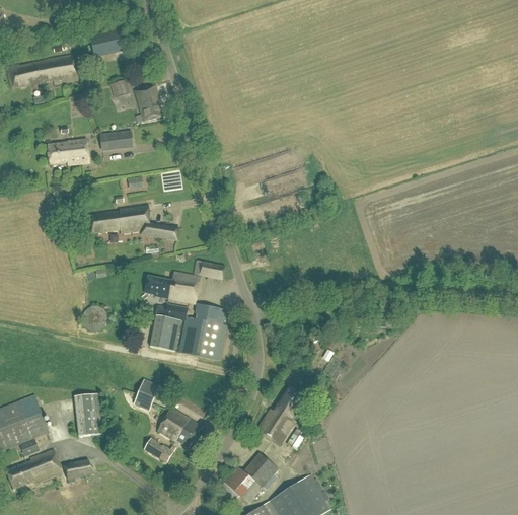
[(124,50),(118,25),(88,32),(93,56),(124,50)]
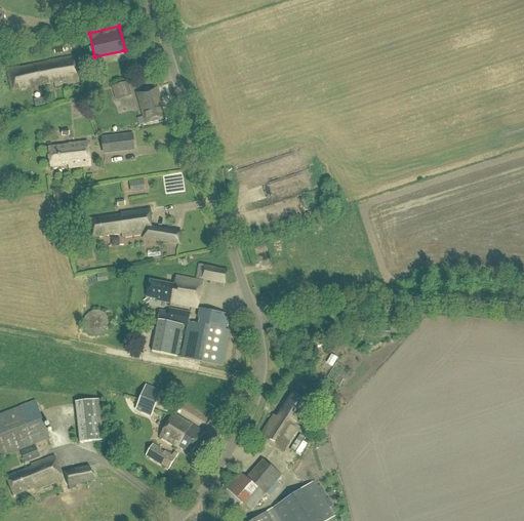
[(77,78),(73,53),(48,58),(48,61),(18,66),(17,64),(6,66),(10,86),(52,78),(53,82),(77,78)]
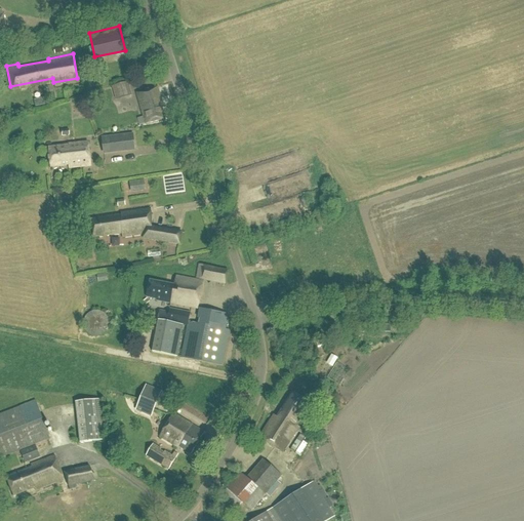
[(130,91),(127,78),(110,83),(114,95),(130,91)]
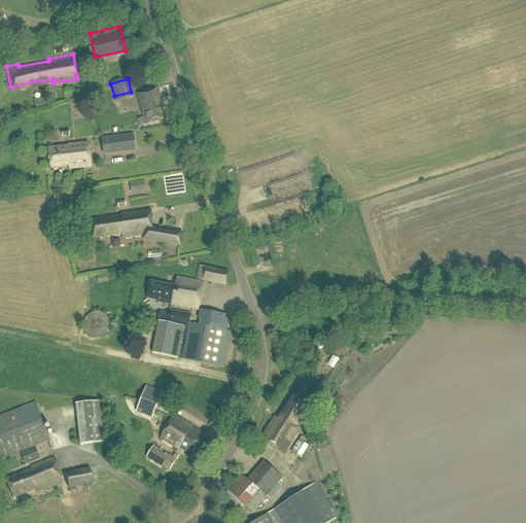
[(161,101),(156,85),(136,92),(142,113),(136,115),(138,123),(163,115),(159,101),(161,101)]
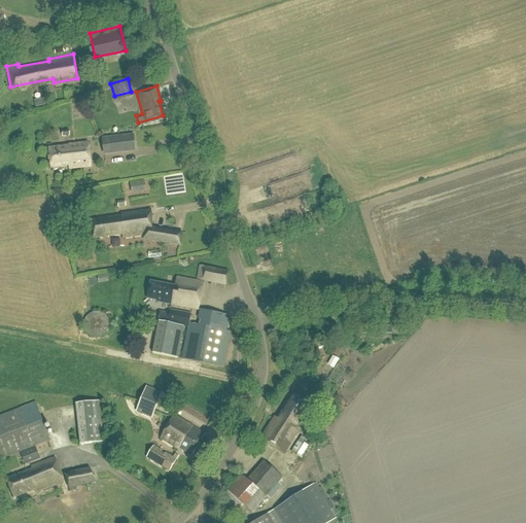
[(133,131),(101,135),(103,151),(136,148),(133,131)]
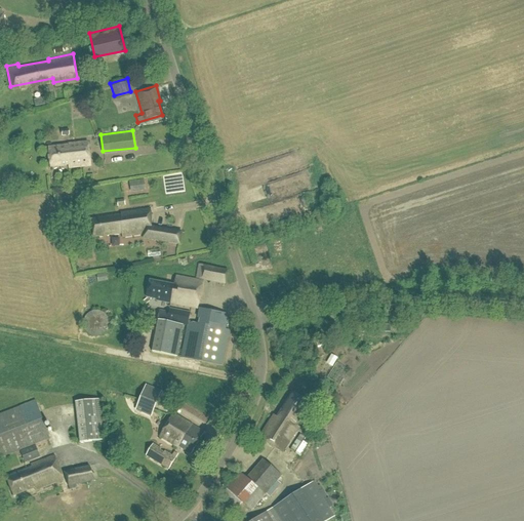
[(50,165),(68,163),(68,166),(89,163),(87,138),(68,141),(68,142),(47,144),(50,165)]
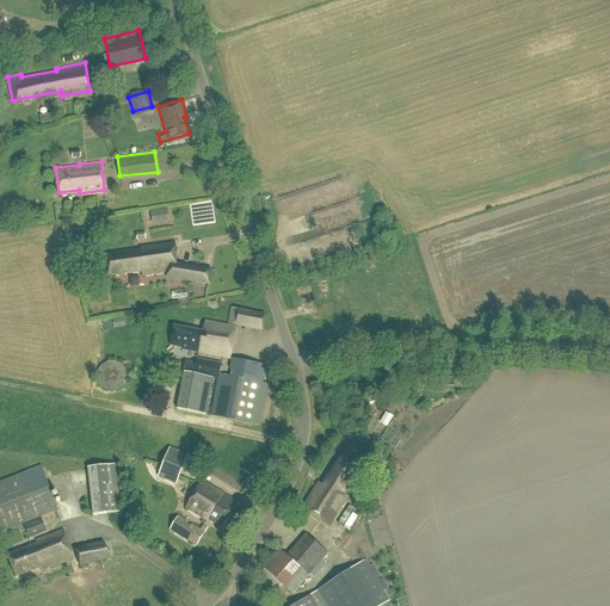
[(168,205),(151,206),(152,221),(170,220),(168,205)]
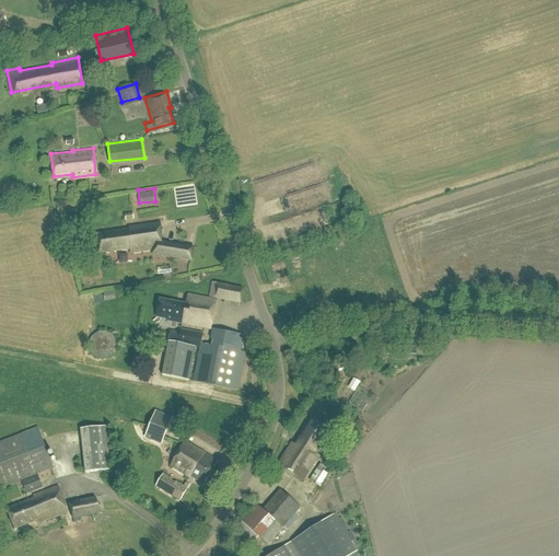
[(159,238),(159,219),(95,229),(99,247),(128,243),(129,247),(151,244),(150,250),(189,255),(191,243),(159,238)]
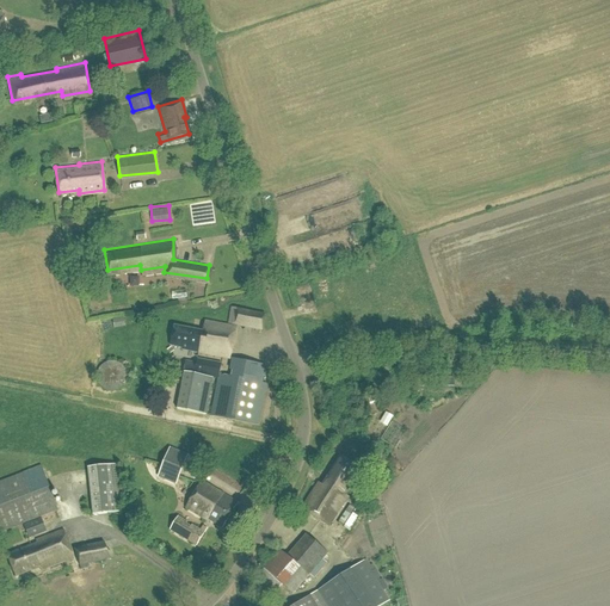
[(265,310),(230,303),(227,320),(262,327),(265,310)]
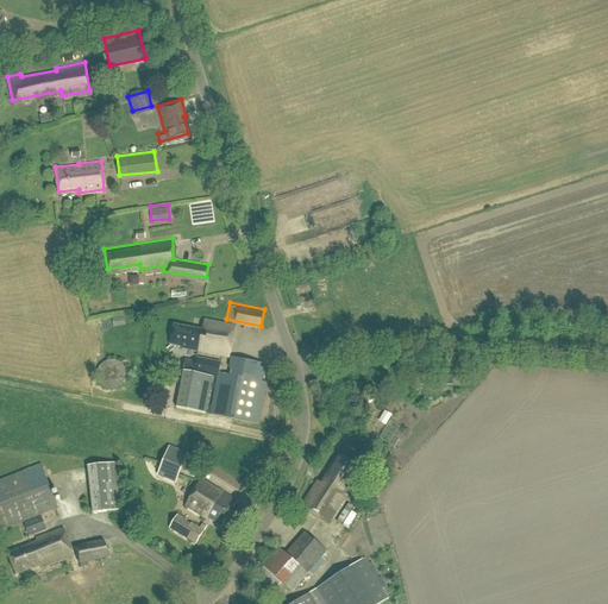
[(231,320),(200,314),(198,322),(171,318),(168,337),(180,339),(180,341),(226,351),(231,320)]
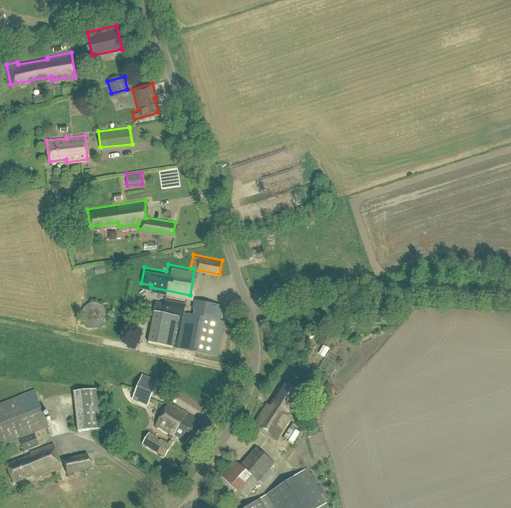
[(184,302),(165,298),(163,311),(154,309),(148,339),(172,344),(178,314),(182,315),(184,302)]
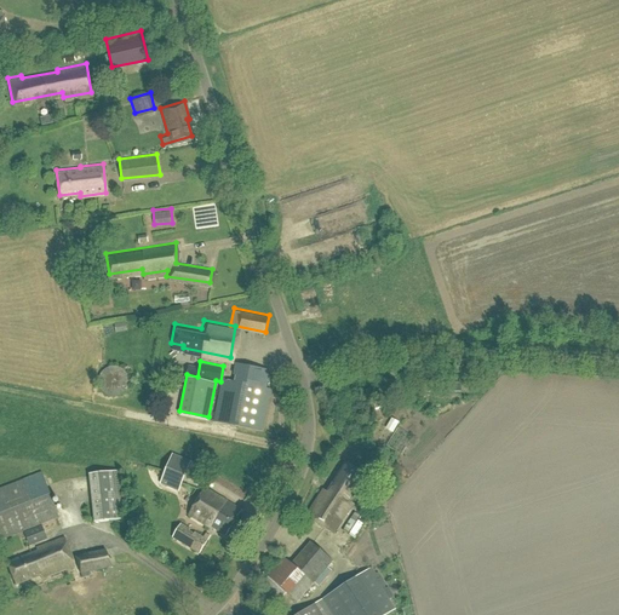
[(114,362),(113,362),(110,362),(110,363),(108,363),(107,363),(104,365),(103,366),(102,367),(102,368),(101,369),(99,371),(98,373),(98,374),(98,375),(98,377),(98,379),(98,380),(98,381),(98,383),(99,384),(99,385),(101,386),(102,389),(103,390),(105,390),(107,391),(109,392),(110,392),(113,392),(114,392),(115,392),(118,392),(120,391),(121,390),(124,389),(125,388),(125,386),(126,385),(127,384),(127,381),(127,380),(129,379),(129,378),(129,377),(129,375),(127,373),(127,372),(126,369),(125,368),(124,367),(122,366),(120,365),(119,363),(118,363),(115,362),(114,362)]
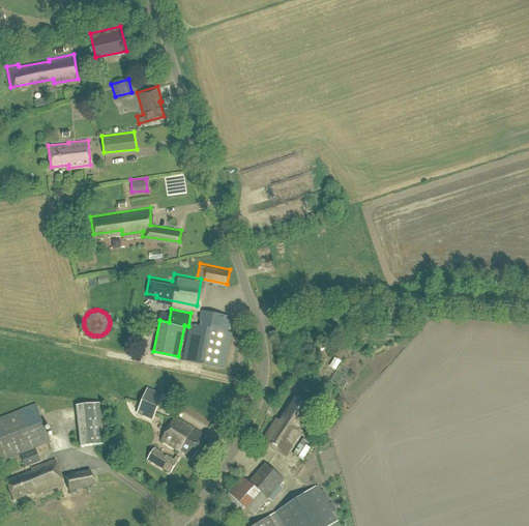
[(224,366),(231,330),(228,330),(230,315),(201,310),(198,324),(189,322),(189,326),(187,326),(181,357),(224,366)]
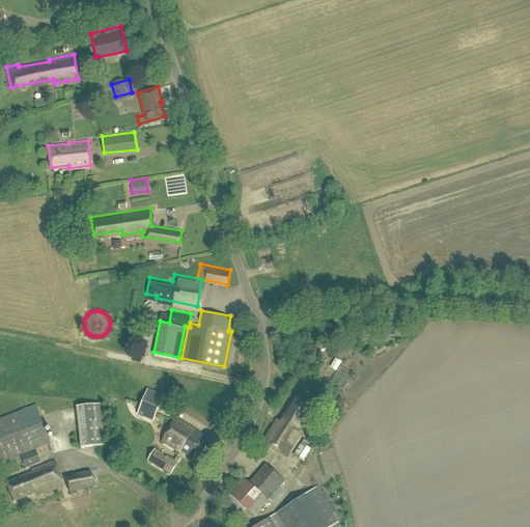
[(163,393),(147,386),(136,411),(152,418),(163,393)]
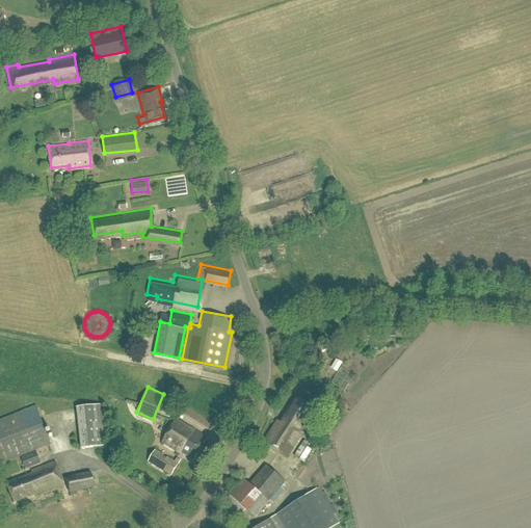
[(313,407),(295,397),(280,421),(276,419),(262,442),(286,456),(300,433),(304,436),(294,452),(303,458),(316,439),(299,428),(313,407)]
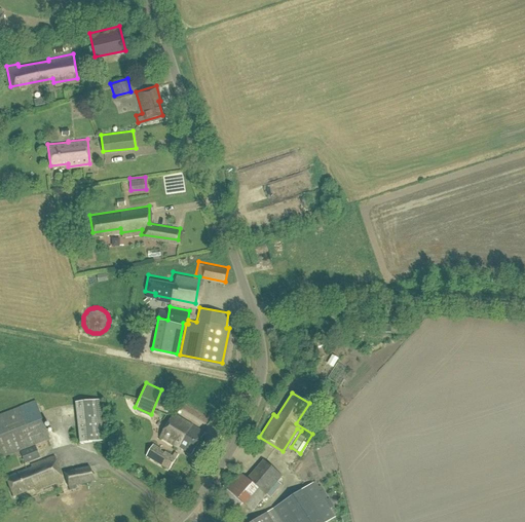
[(104,437),(100,397),(75,400),(79,440),(104,437)]
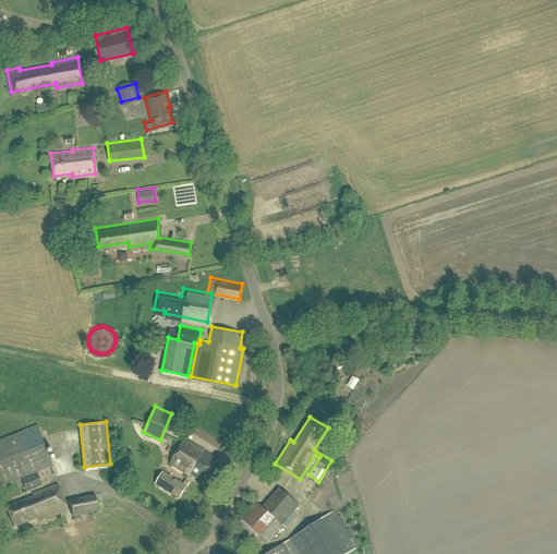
[(0,484),(20,476),(36,470),(53,464),(37,422),(0,436),(0,484)]
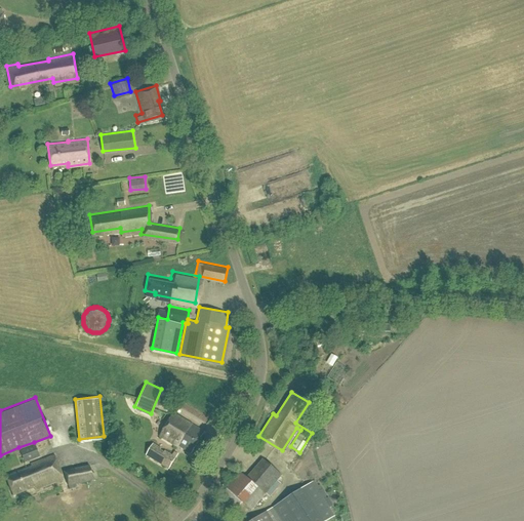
[(202,428),(172,410),(158,433),(176,444),(177,442),(189,449),(202,428)]
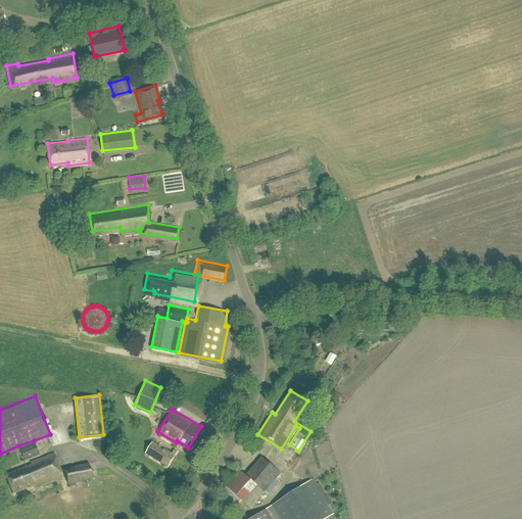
[(159,444),(151,439),(145,451),(168,465),(177,451),(173,447),(171,451),(163,446),(162,449),(158,445),(159,444)]
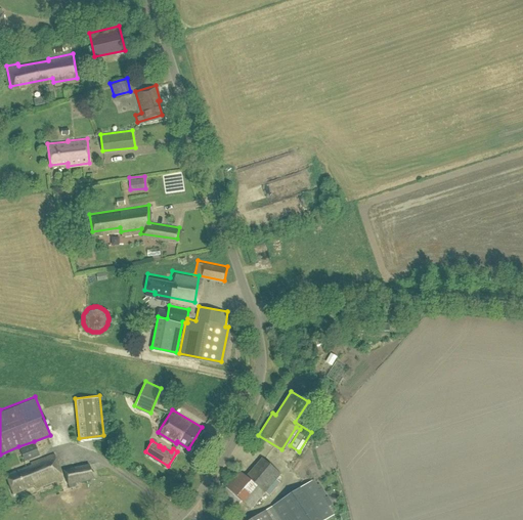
[(34,441),(18,446),(24,458),(39,452),(34,441)]
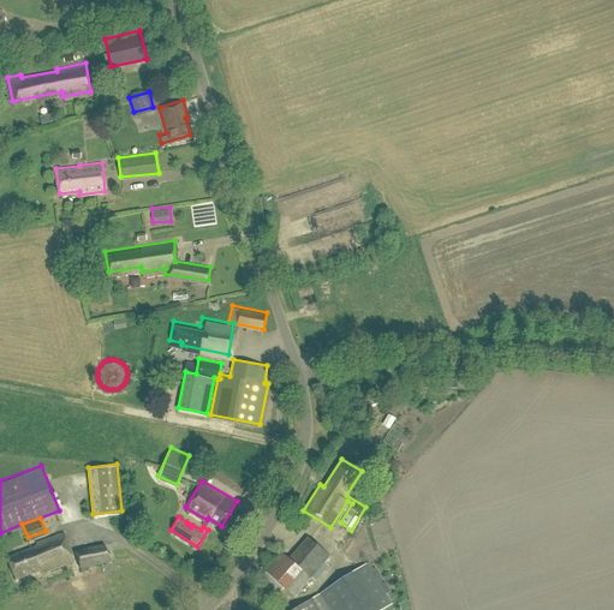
[(72,558),(61,531),(33,540),(34,544),(3,555),(10,576),(37,567),(39,570),(72,558)]
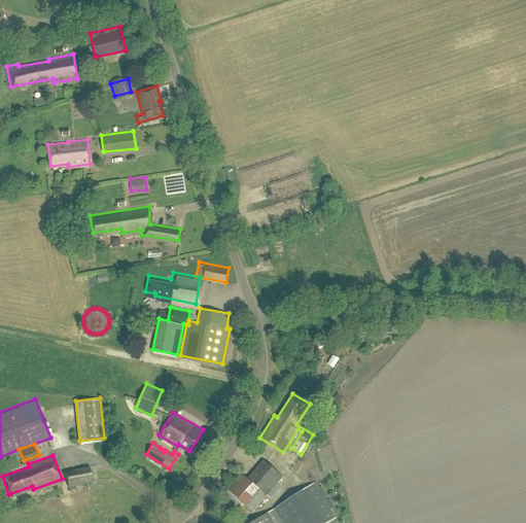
[(281,482),(278,480),(282,475),(264,458),(247,478),(241,473),(228,488),(232,492),(222,503),(233,513),(242,501),(250,509),(254,504),(255,506),(270,488),(273,491),(281,482)]
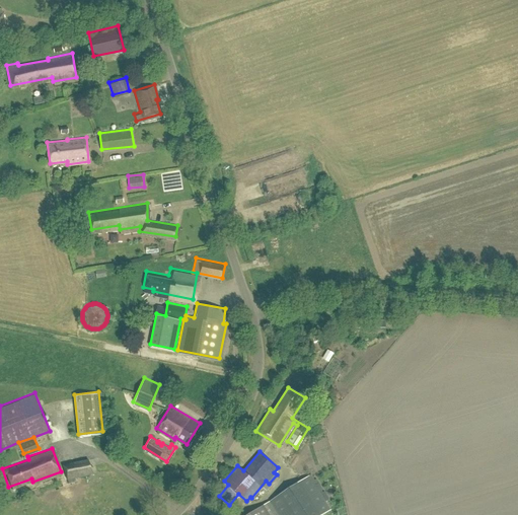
[(91,472),(88,458),(62,463),(63,467),(68,482),(77,480),(76,475),(91,472)]
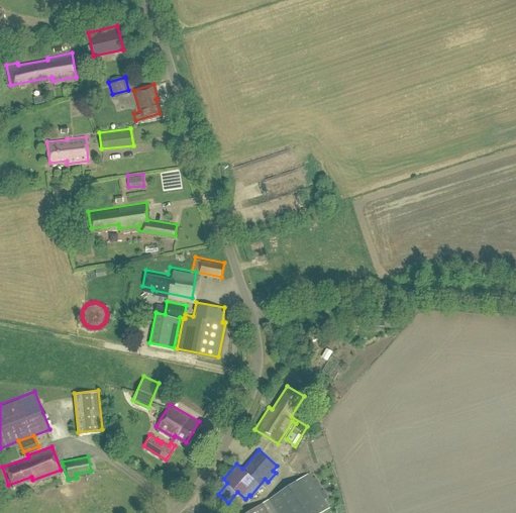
[(319,512),(298,479),(243,512),(319,512)]
